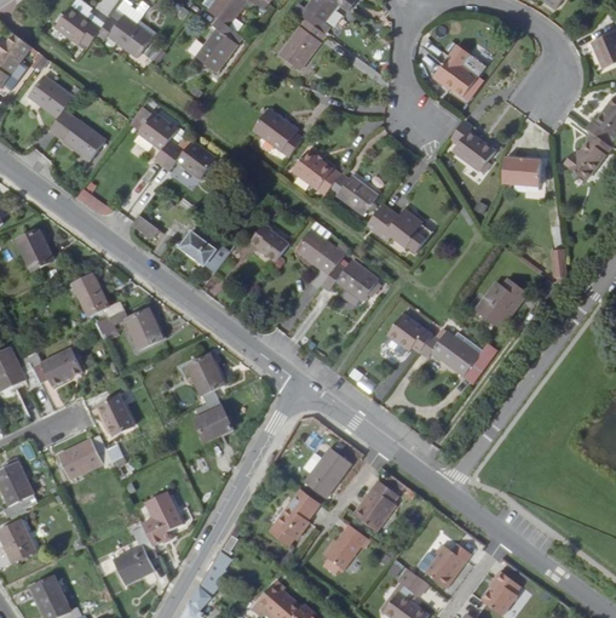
[(73,0),(68,6),(84,18),(91,7),(85,4),(84,5),(76,0),(73,0)]
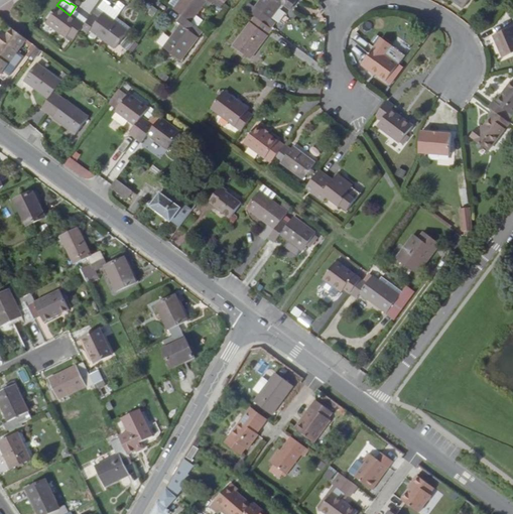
[(179,0),(173,9),(179,13),(189,21),(206,0),(208,0),(212,3),(214,0),(179,0)]
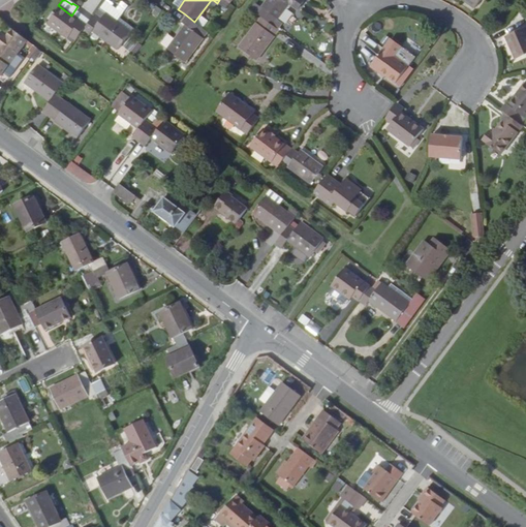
[(276,18),(287,1),(296,7),(301,0),(265,0),(259,6),(253,1),(249,7),(251,8),(261,17),(271,24),(276,18)]
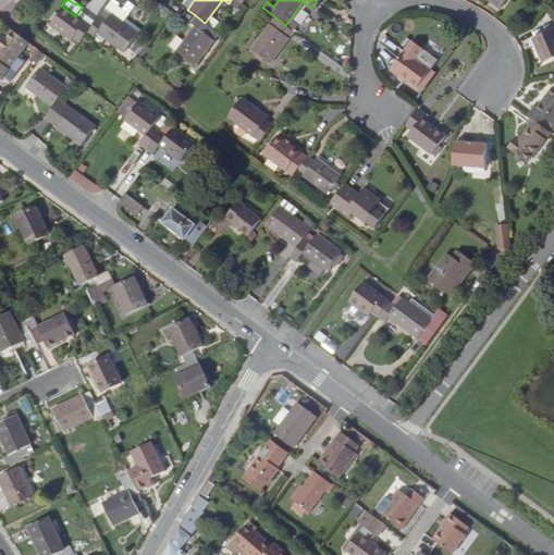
[(72,38),(78,42),(85,34),(90,26),(84,21),(83,22),(75,16),(61,5),(48,24),(70,41),(72,38)]
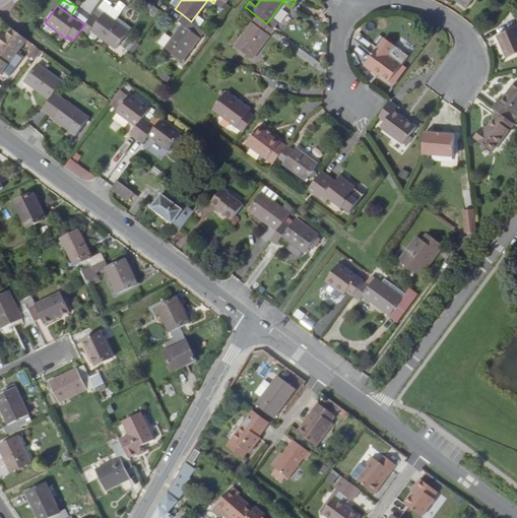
[(103,13),(112,20),(117,13),(108,6),(103,13)]
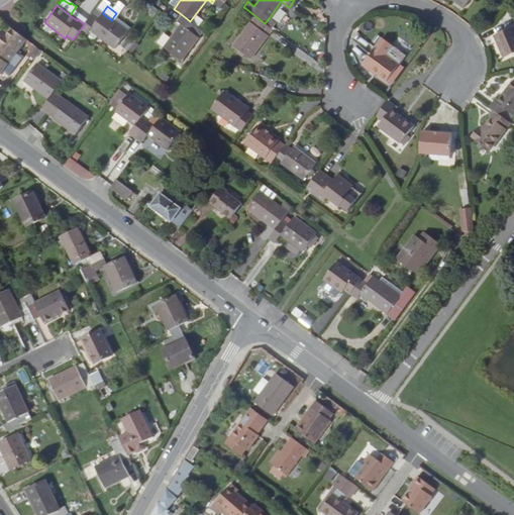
[(101,13),(96,9),(91,14),(97,18),(101,13)]
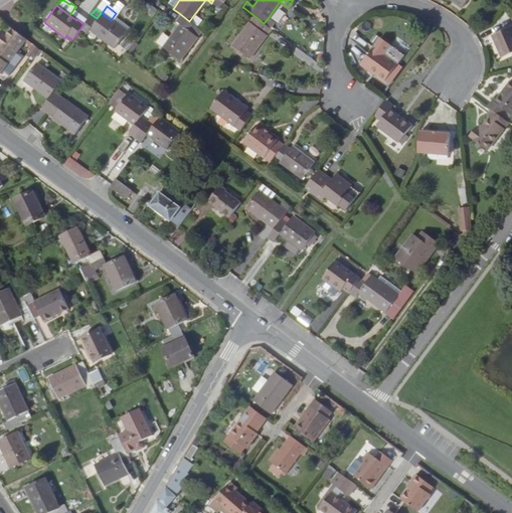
[(83,24),(78,31),(84,35),(89,29),(114,47),(126,31),(111,20),(102,13),(101,13),(97,18),(91,14),(83,24)]
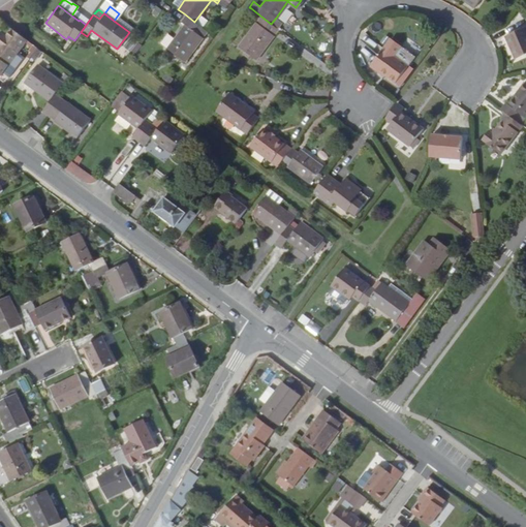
[(194,22),(184,13),(179,21),(183,24),(165,48),(183,61),(202,36),(197,34),(202,27),(194,22)]
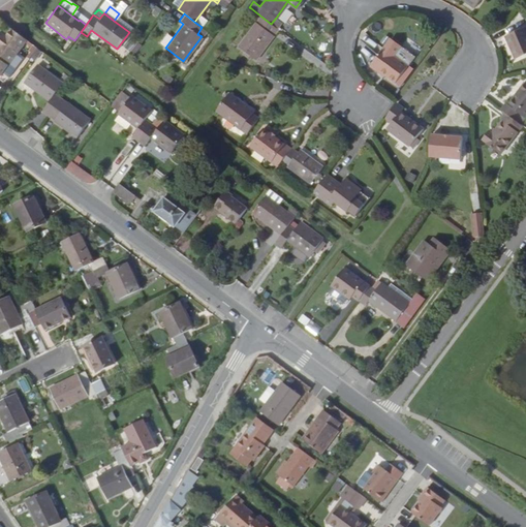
[(257,59),(279,29),(276,27),(271,24),(261,17),(239,45),(244,50),(252,56),(257,59)]
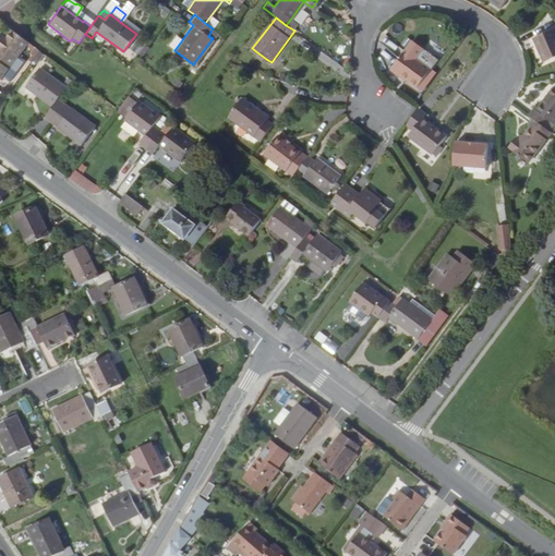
[(296,22),(291,19),(286,25),(291,28),(296,22)]
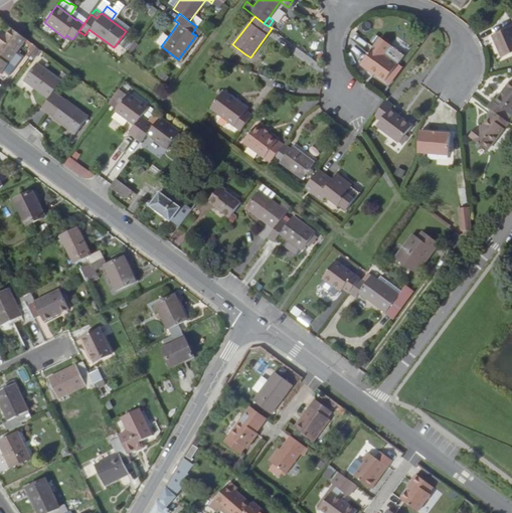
[(511,34),(506,23),(487,33),(498,55),(511,47),(511,34)]
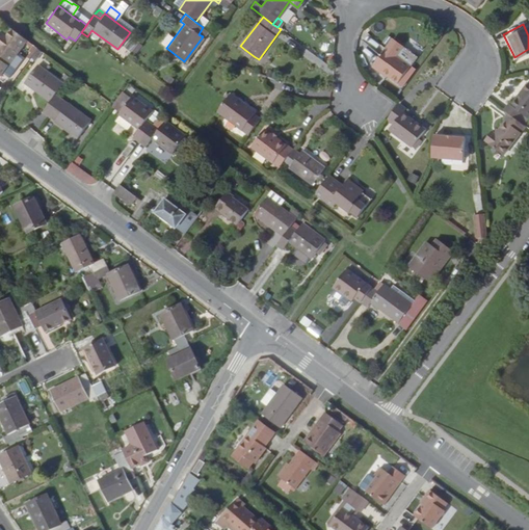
[(207,31),(203,27),(199,34),(203,36),(207,31)]
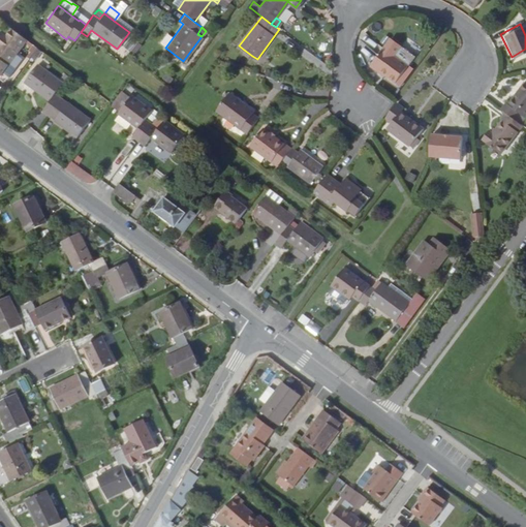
[(25,39),(9,28),(0,39),(0,70),(5,63),(6,64),(18,72),(30,56),(36,48),(25,39)]
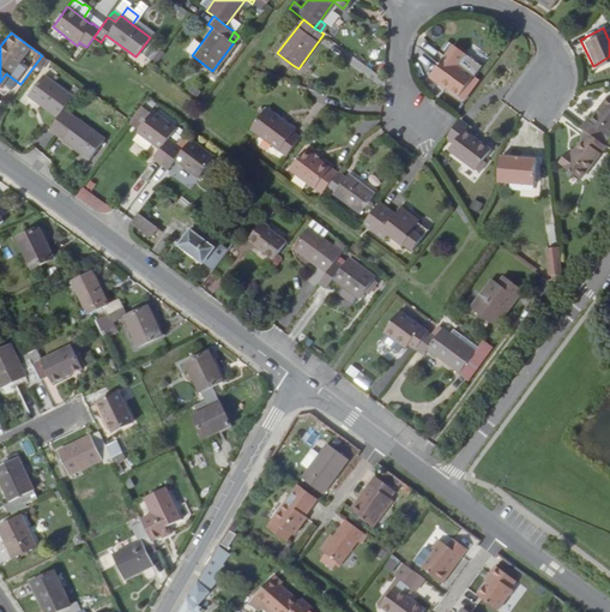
[(440,84),(445,87),(456,95),(470,76),(454,64),(463,53),(452,45),(444,55),(427,77),(439,85),(440,84)]
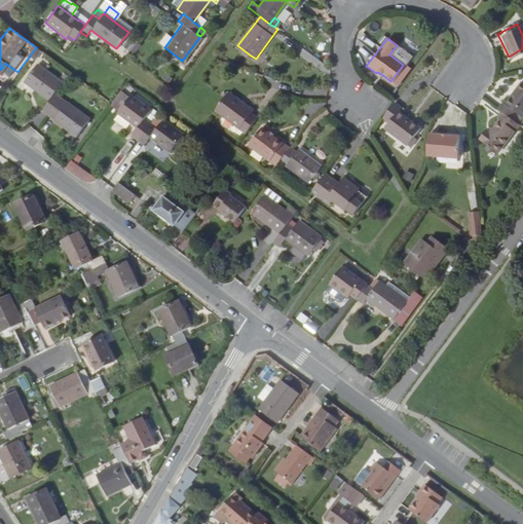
[(39,49),(36,47),(30,55),(33,58),(39,49)]
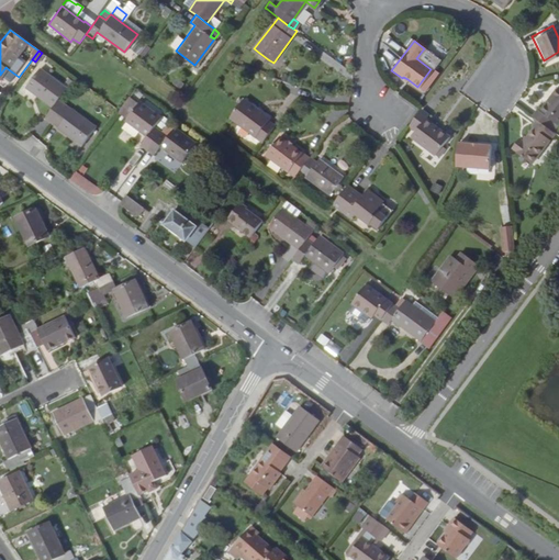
[(266,62),(268,59),(259,53),(257,56),(266,62)]
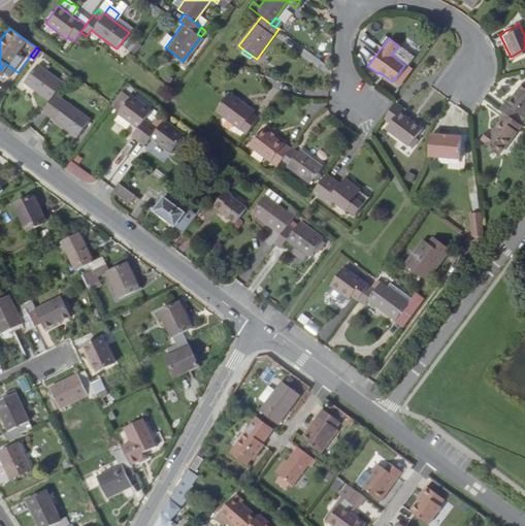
[(47,114),(60,97),(54,92),(61,81),(35,63),(22,80),(47,100),(40,109),(47,114)]
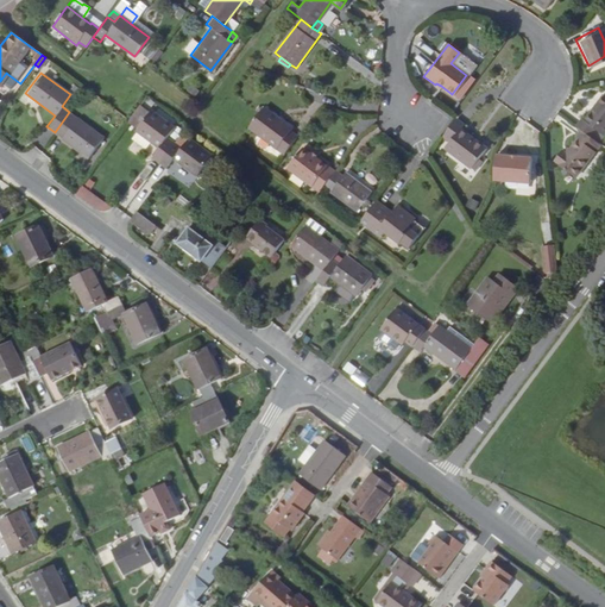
[(602,94),(594,105),(597,106),(604,95),(602,94)]
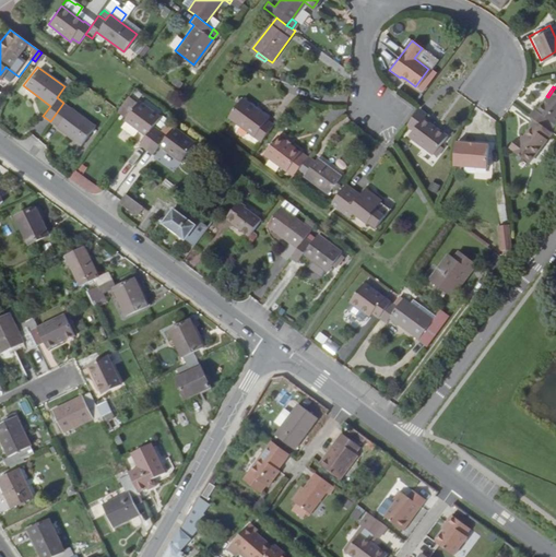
[(533,107),(528,115),(533,118),(544,127),(549,120),(554,123),(555,120),(555,87),(548,97),(546,96),(536,109),(533,107)]
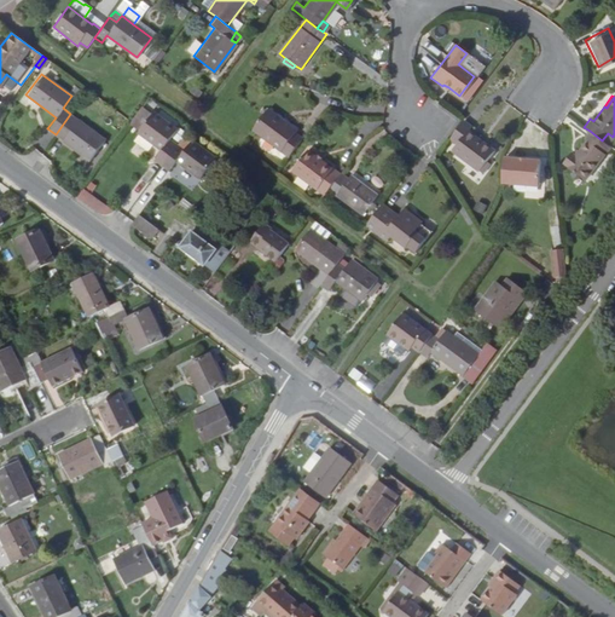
[(282,126),(285,121),(267,108),(264,111),(282,126)]
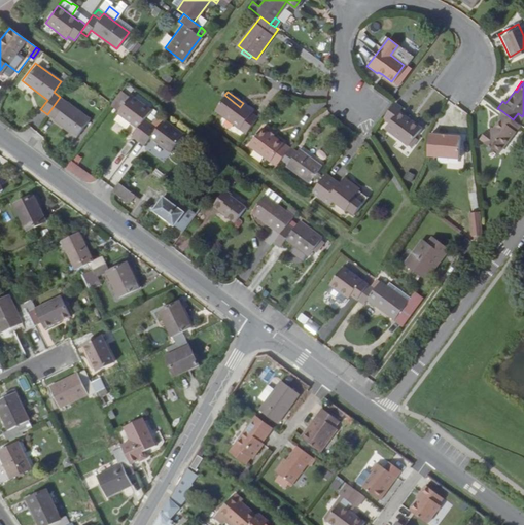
[(131,135),(138,140),(151,121),(145,117),(150,109),(131,94),(117,111),(137,127),(131,135)]
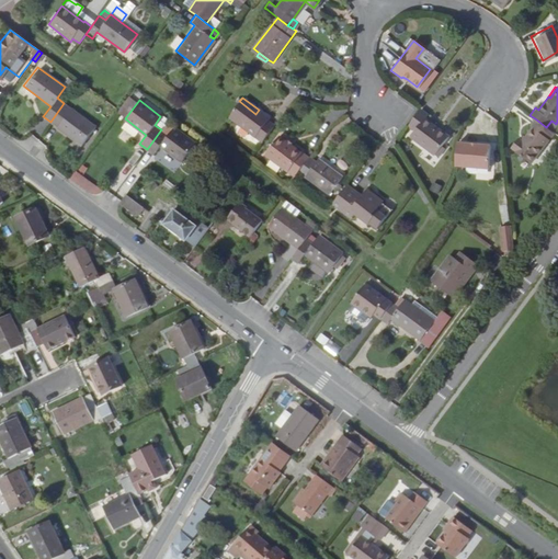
[(261,140),(273,124),(268,120),(269,117),(259,110),(255,114),(239,101),(239,102),(228,115),(261,140)]
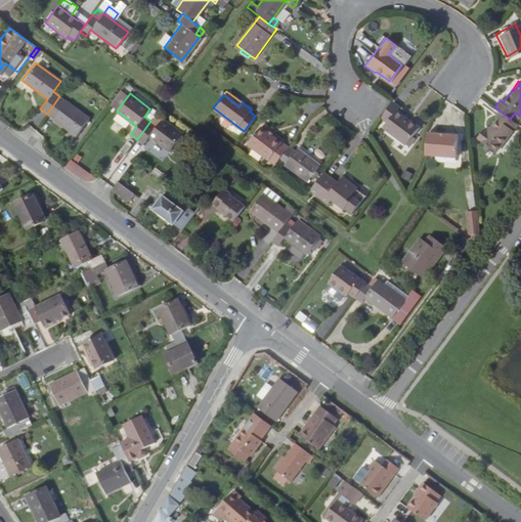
[(88,118),(59,96),(47,114),(75,135),(88,118)]
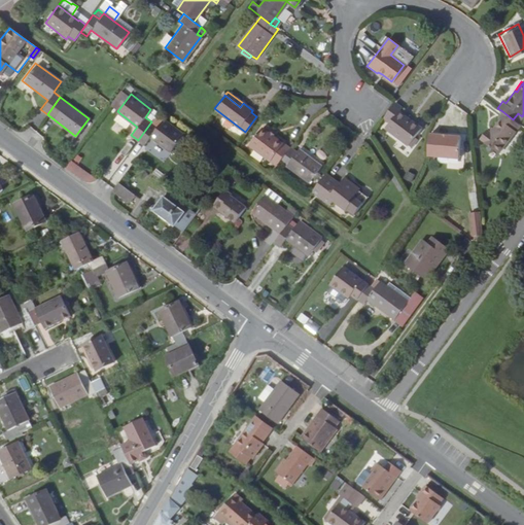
[(385,130),(408,146),(419,131),(406,119),(407,118),(398,112),(400,109),(394,104),(382,118),(389,125),(385,130)]
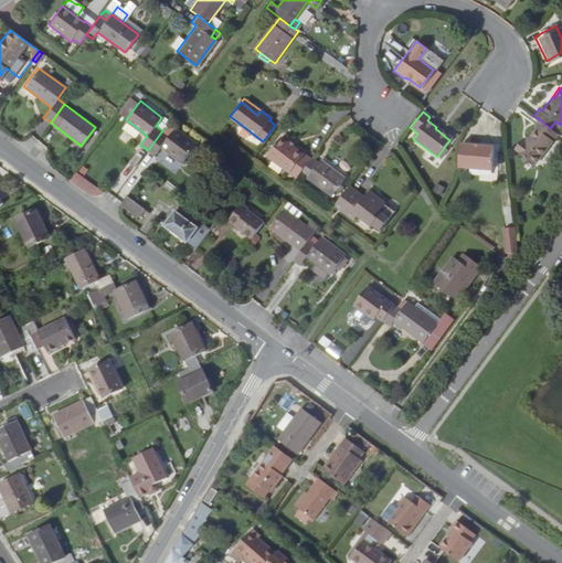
[(532,163),(555,133),(550,128),(539,119),(533,127),(536,128),(528,137),(525,141),(522,140),(520,139),(513,148),(518,151),(517,152),(532,163)]
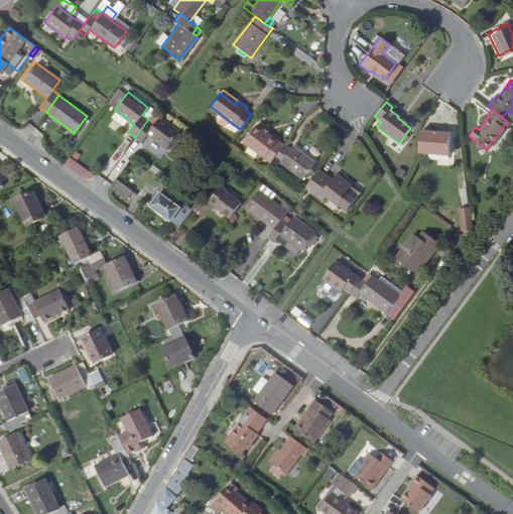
[(148,119),(135,137),(140,141),(146,133),(165,148),(179,131),(159,116),(153,124),(148,119)]
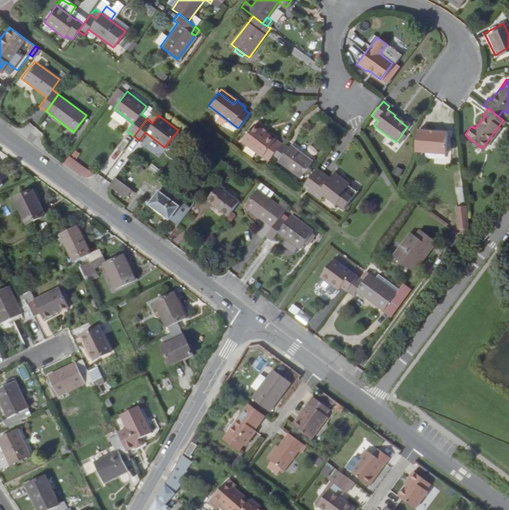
[(241,139),(267,160),(272,154),(280,143),(253,123),(241,139)]
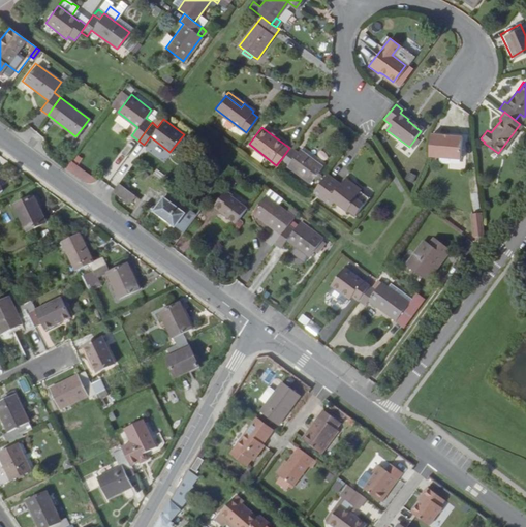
[(461,138),(429,135),(427,157),(458,160),(461,138)]
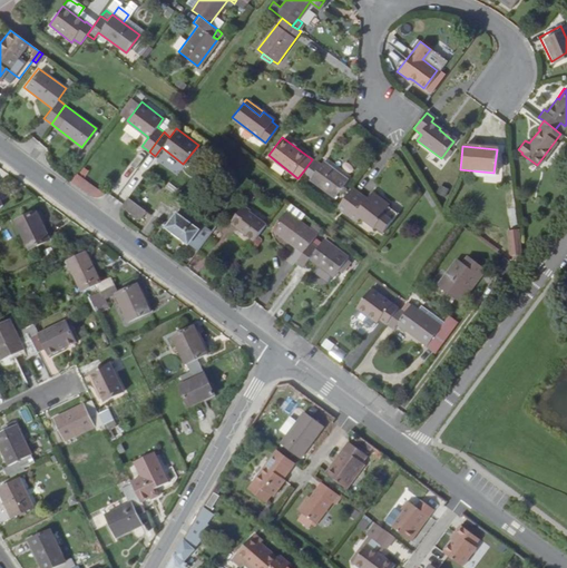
[(130,168),(137,158),(132,154),(125,165),(130,168)]
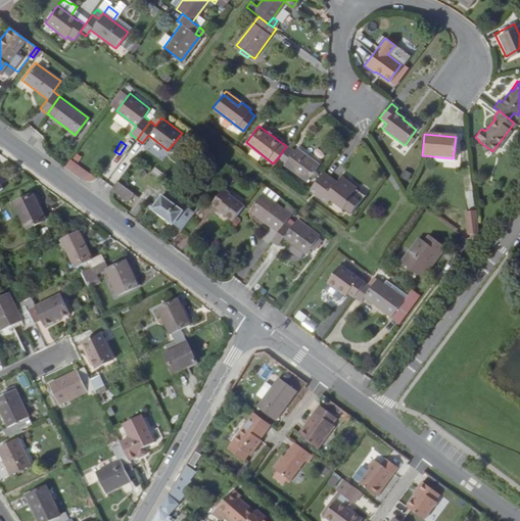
[(294,147),(288,143),(286,146),(278,157),(306,179),(311,173),(315,169),(320,161),(297,145),(294,147)]
